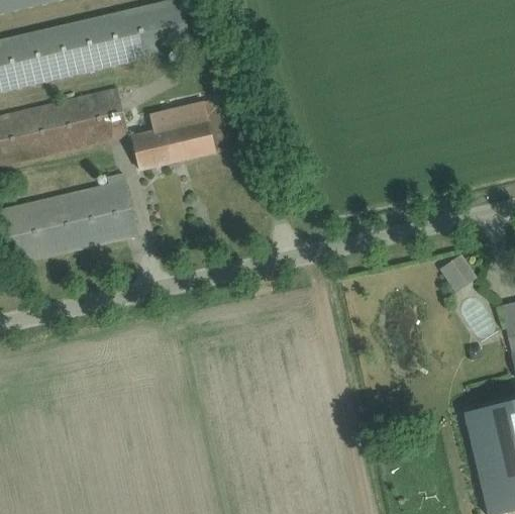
[(0,10),(41,0),(0,0),(0,10)]
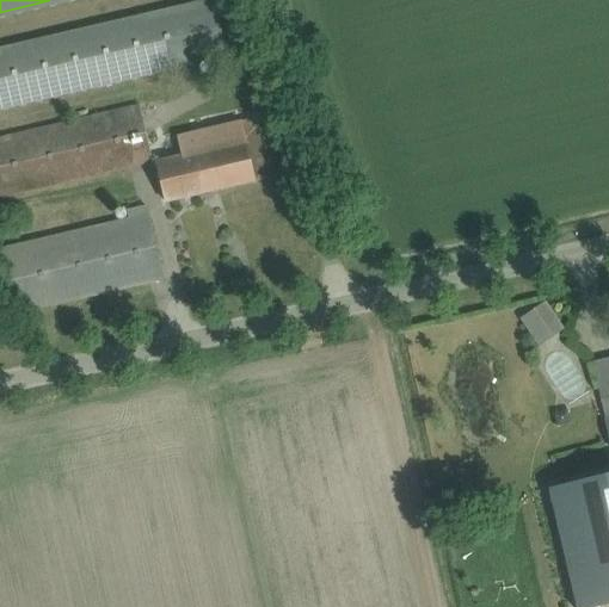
[(0,105),(225,53),(211,0),(201,0),(0,47),(0,105)]
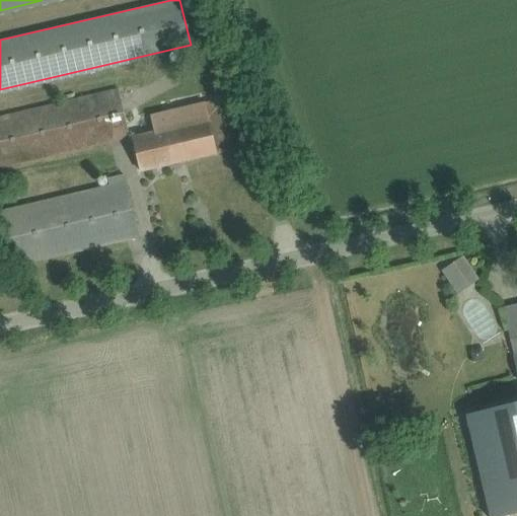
[(0,165),(129,134),(117,86),(0,115),(0,165)]
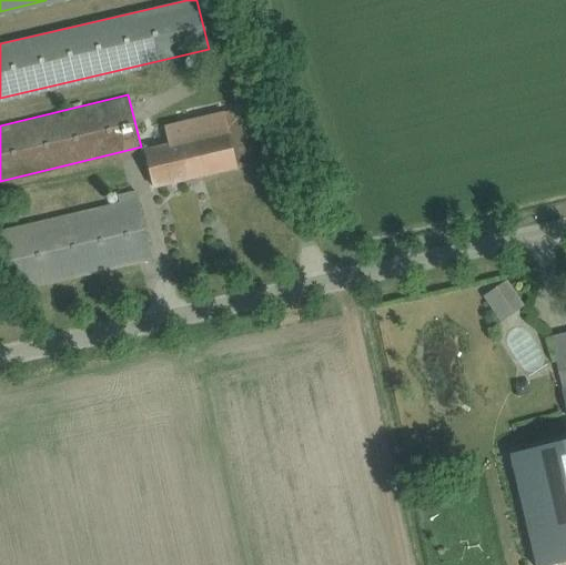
[(168,143),(165,143),(144,149),(152,185),(258,161),(244,106),(164,125),(168,143)]
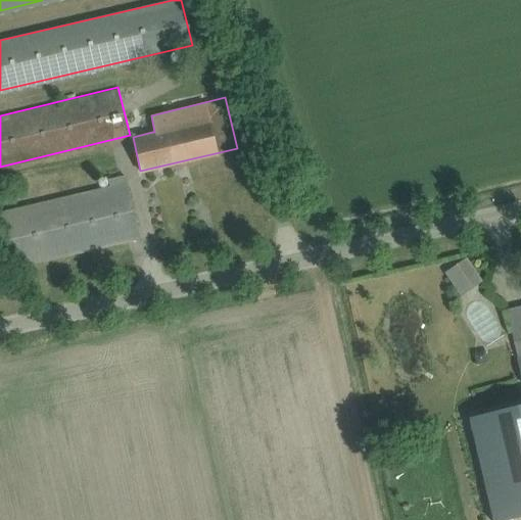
[(123,174),(105,178),(107,185),(124,181),(123,174)]
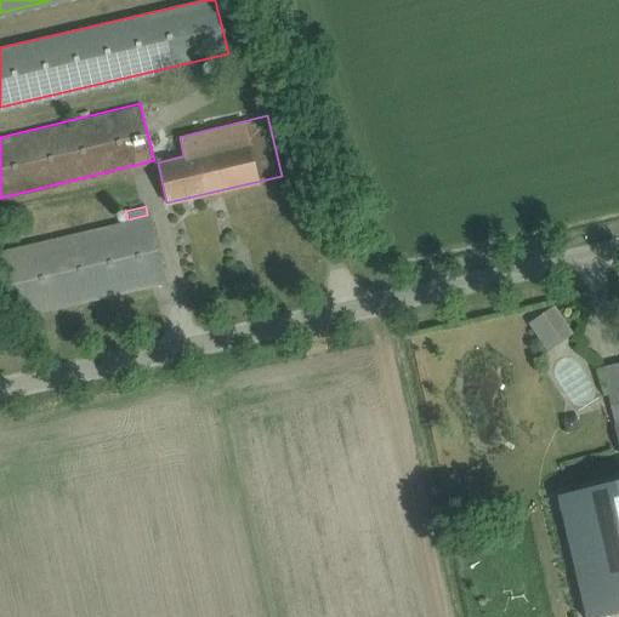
[(0,319),(163,279),(147,215),(128,220),(0,250),(0,319)]
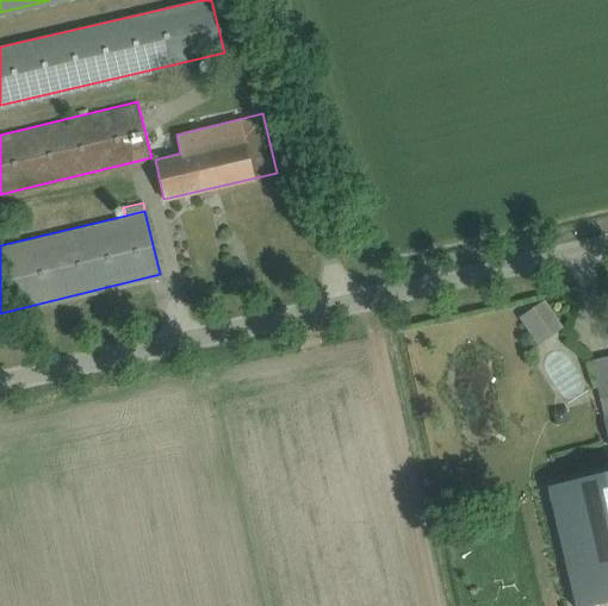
[(539,298),(517,312),(535,339),(558,325),(539,298)]
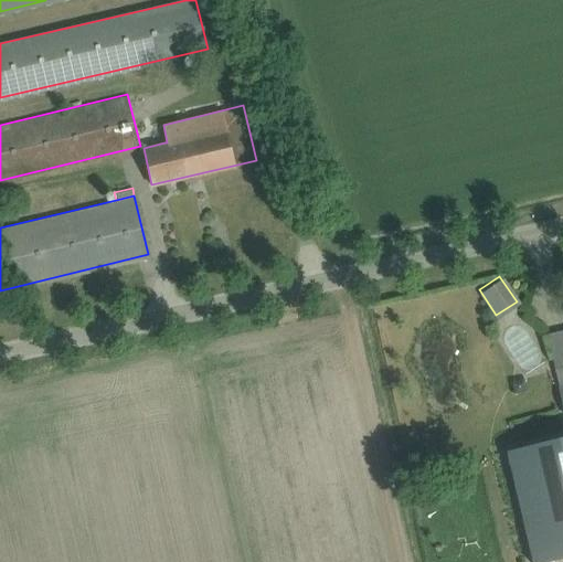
[(562,363),(553,367),(562,409),(562,363)]
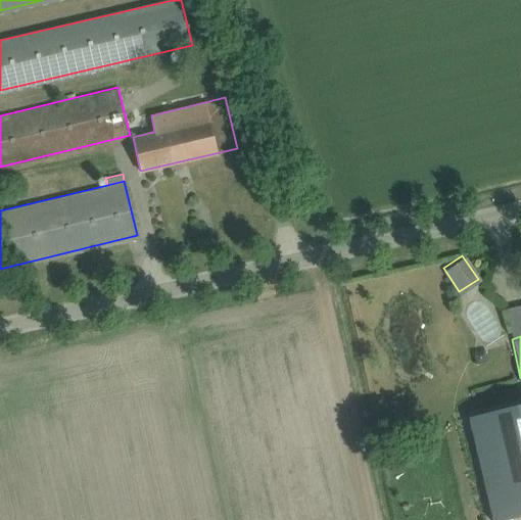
[(483,348),(472,350),(474,362),(485,359),(483,348)]
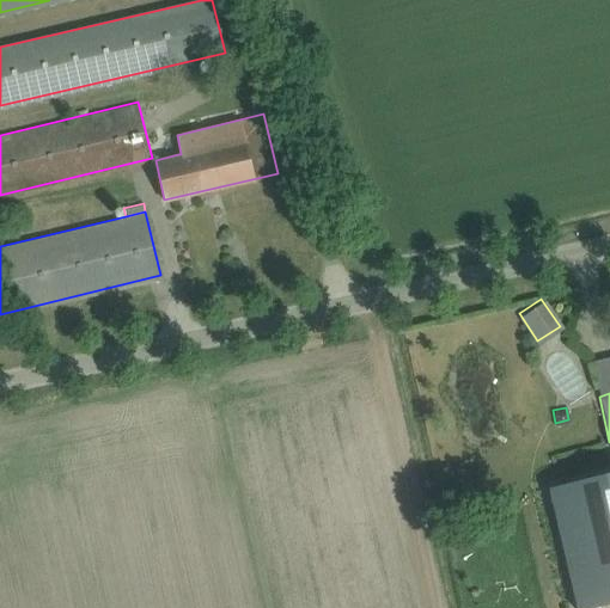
[(609,472),(548,486),(577,607),(584,607),(609,602),(609,472)]
